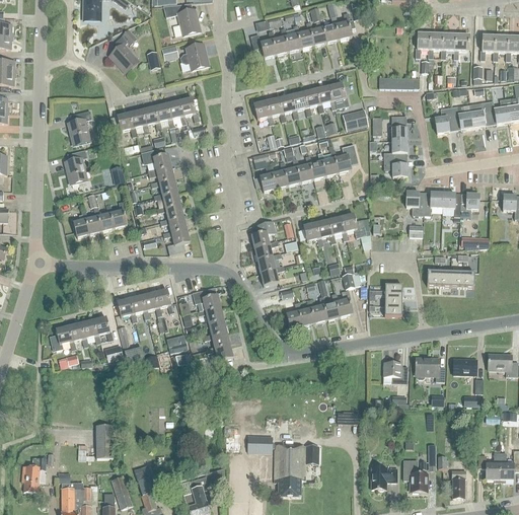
[(83,0),(83,20),(100,20),(100,0),(83,0)]
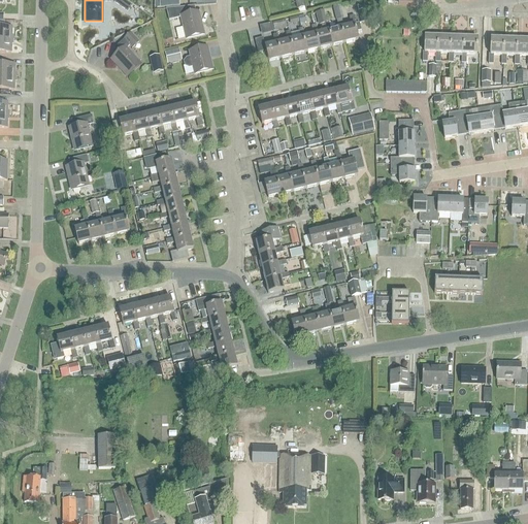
[(132,1),(130,0),(117,0),(127,8),(132,1)]
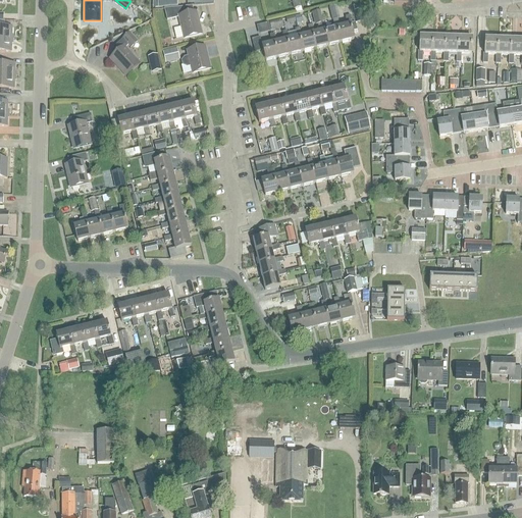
[(364,17),(360,0),(353,1),(357,19),(364,17)]
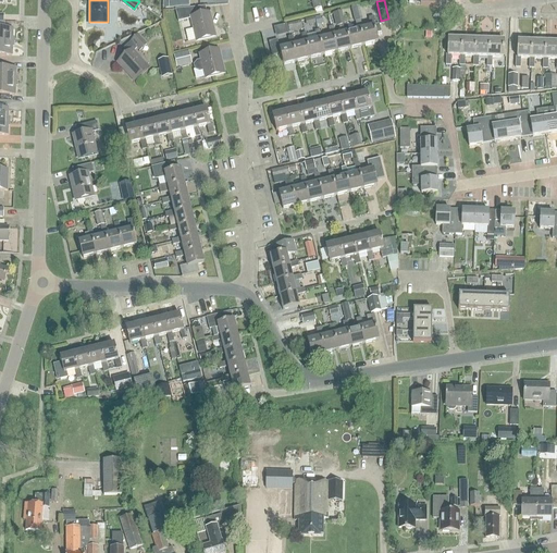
[(438,1),(420,1),(420,12),(438,13),(438,1)]
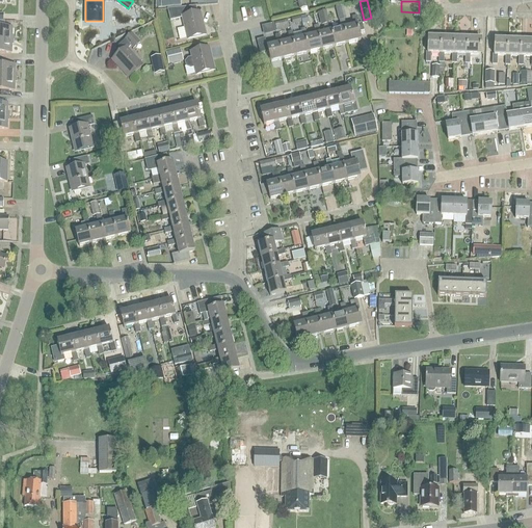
[(167,5),(169,17),(183,14),(188,36),(205,32),(200,7),(189,10),(188,3),(167,5)]
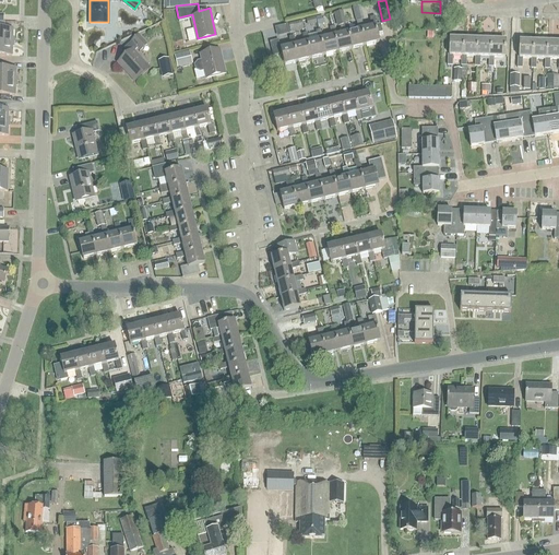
[(336,31),(334,32),(339,48),(352,45),(347,28),(349,28),(347,20),(345,20),(342,8),(334,10),(336,19),(339,18),(342,30),(336,31)]
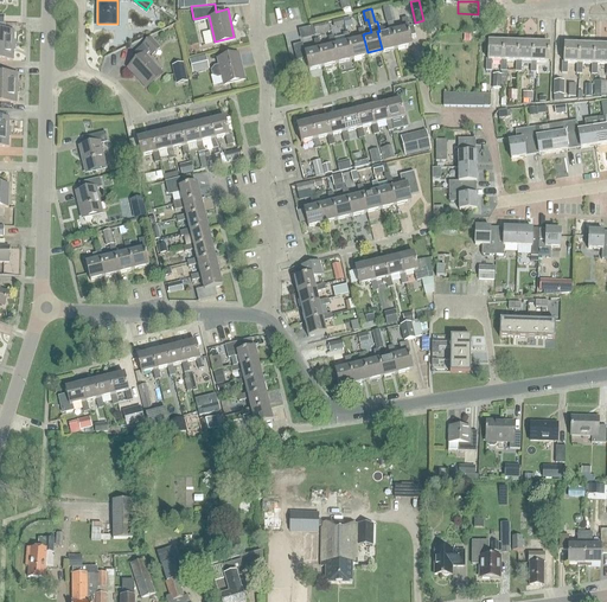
[(393,27),(396,45),(411,42),(409,32),(415,31),(413,23),(409,24),(407,14),(401,15),(403,25),(395,27),(393,27)]
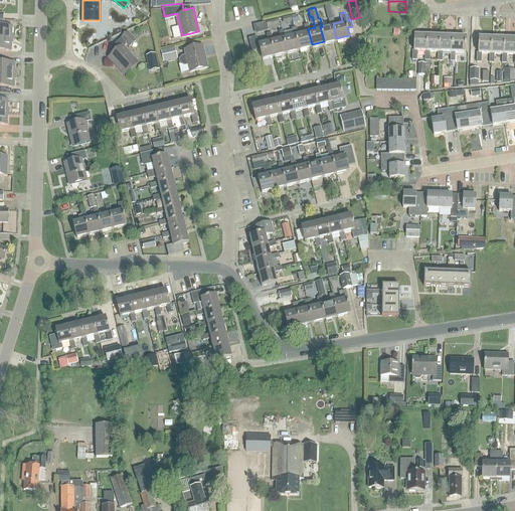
[(330,24),(322,26),(320,26),(324,41),(336,38),(333,23),(335,23),(333,15),(328,16),(330,24)]
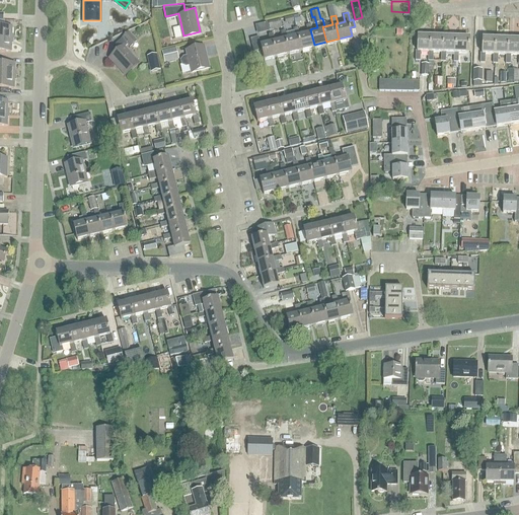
[(268,19),(270,24),(281,22),(280,16),(268,19)]
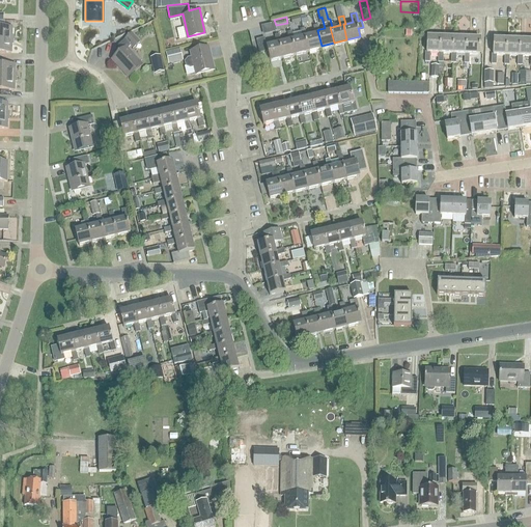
[(314,31),(306,33),(305,33),(308,49),(322,46),(317,30),(319,29),(317,21),(312,23),(314,31)]
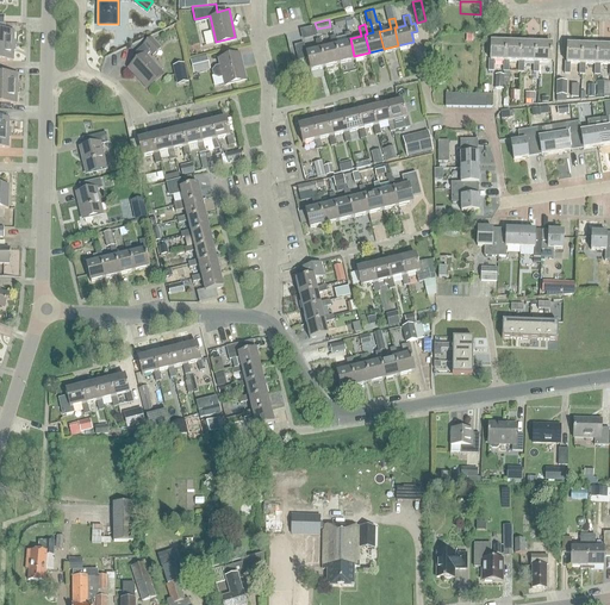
[(0,41),(13,42),(14,27),(0,26),(0,41)]
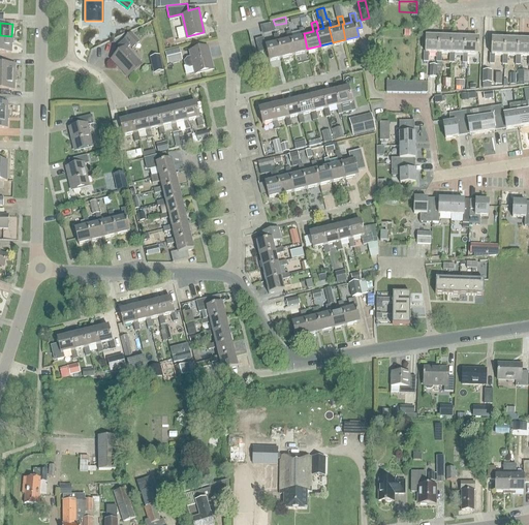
[(301,34),(292,36),(290,36),(294,52),(307,49),(304,33),(305,33),(303,25),(299,26),(301,34)]
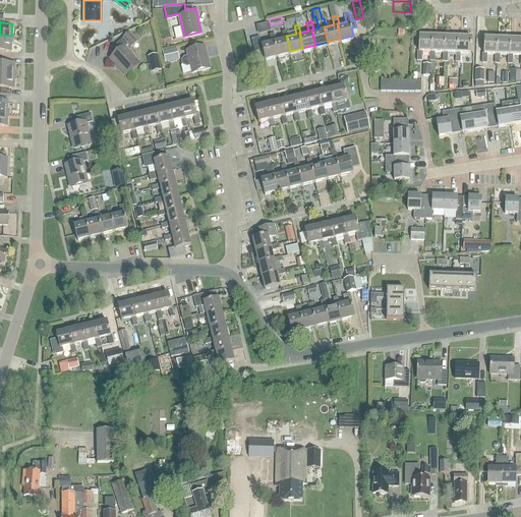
[(284,37),(276,39),(274,39),(278,54),(290,51),(286,36),(288,36),(286,27),(282,29),(284,37)]
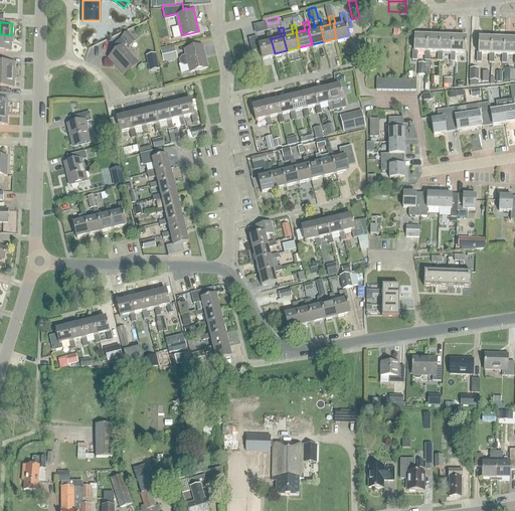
[(135,37),(127,28),(121,33),(121,34),(112,43),(115,47),(108,53),(125,71),(137,60),(122,43),(127,40),(129,43),(135,37)]
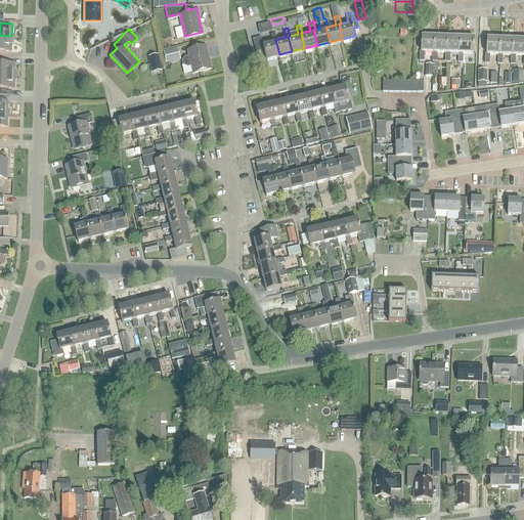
[(275,39),(277,39),(275,31),(270,32),(272,40),(263,42),(261,34),(253,36),(256,48),(263,46),(266,57),(279,54),(275,39)]
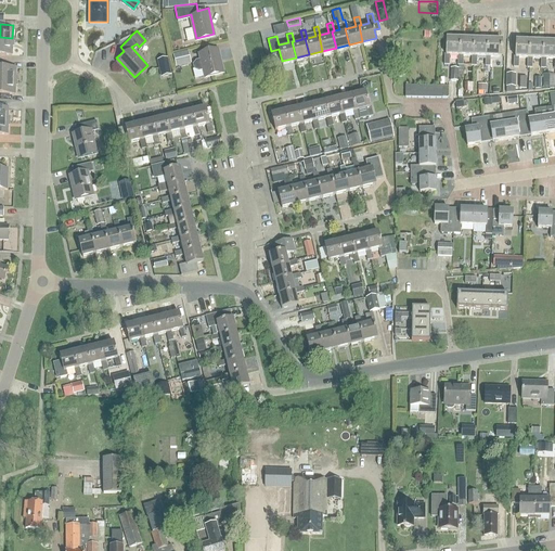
[(443,51),(443,60),(449,61),(449,51),(457,52),(460,52),(460,35),(447,35),(446,51),(443,51)]
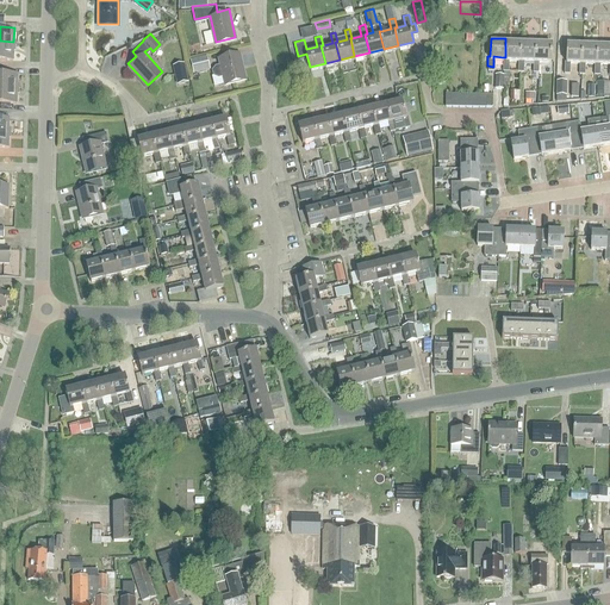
[(503,57),(503,67),(508,67),(509,57),(518,57),(521,57),(521,39),(505,38),(505,57),(503,57)]
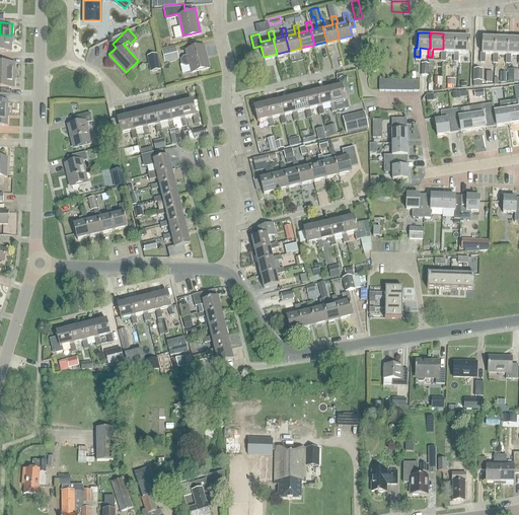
[(455,50),(456,33),(443,33),(443,49),(441,49),(440,57),(445,58),(445,49),(453,50),(455,50)]
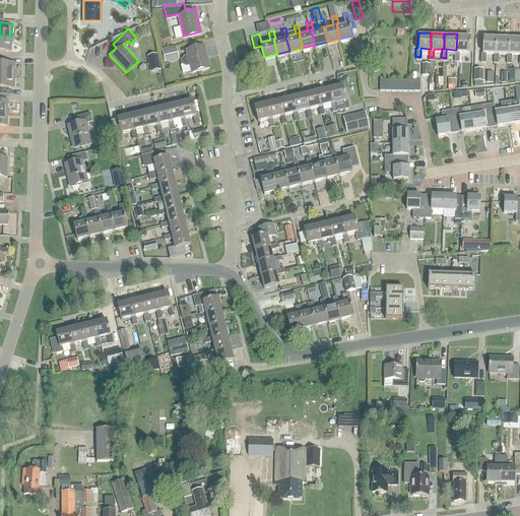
[(457,34),(456,50),(454,50),(454,58),(458,58),(459,50),(469,50),(470,35),(457,34)]
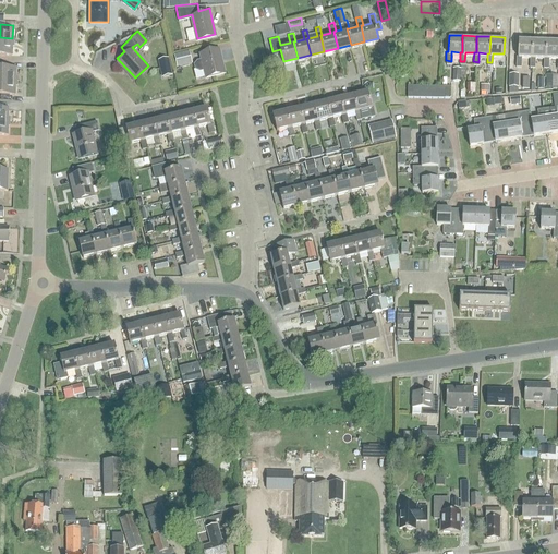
[(12,38),(0,37),(0,51),(12,51),(12,38)]
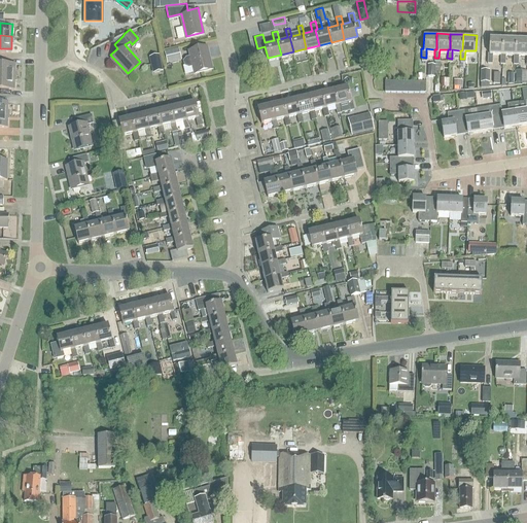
[(492,51),(500,51),(502,51),(503,35),(490,35),(489,50),(487,50),(487,60),(492,60),(492,51)]
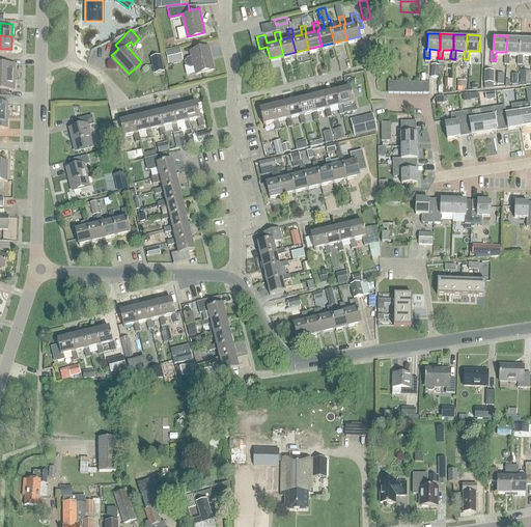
[(504,60),(509,60),(509,52),(518,52),(520,52),(520,36),(507,35),(506,52),(504,52),(504,60)]
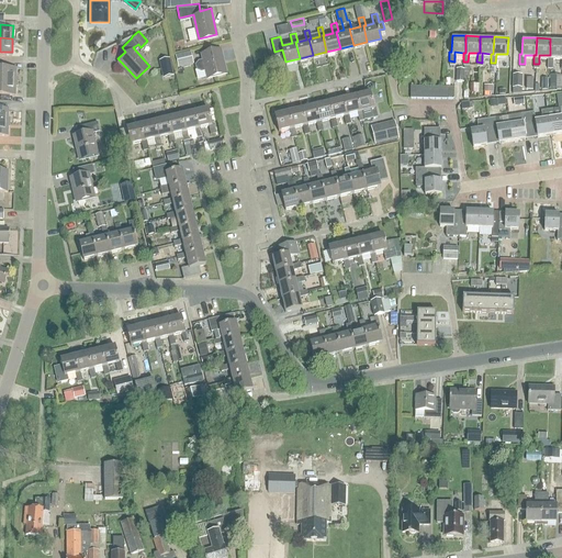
[(548,55),(548,65),(552,65),(552,56),(561,56),(561,55),(561,38),(550,38),(550,55),(548,55)]
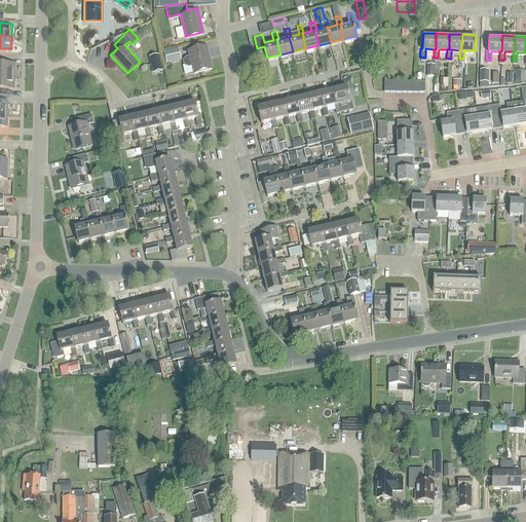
[(194,71),(212,67),(205,42),(188,46),(190,53),(186,54),(184,58),(184,62),(188,64),(192,63),(194,71)]
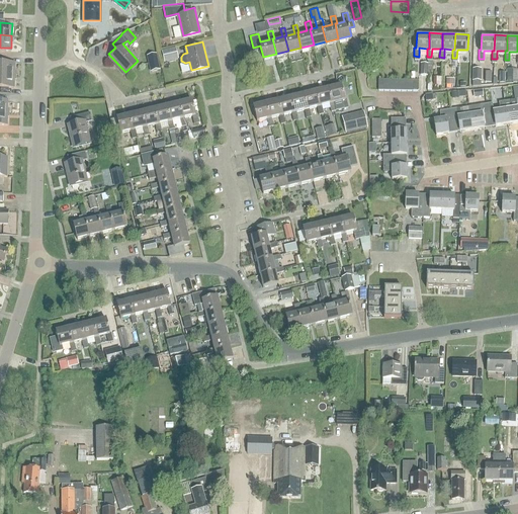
[(161,48),(164,59),(178,56),(175,44),(161,48)]
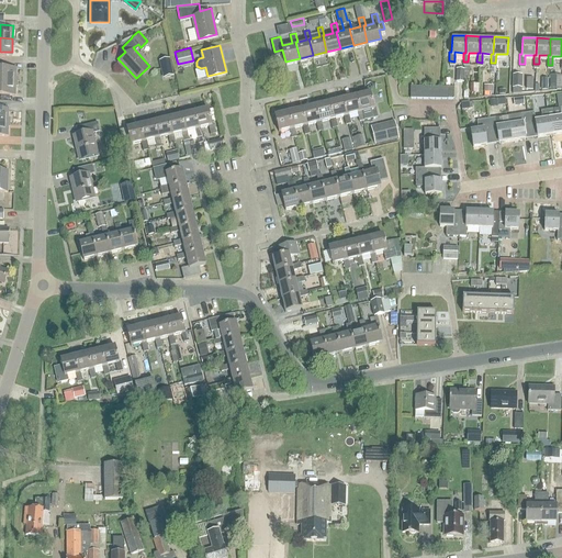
[(0,77),(15,78),(17,65),(0,64),(0,77)]
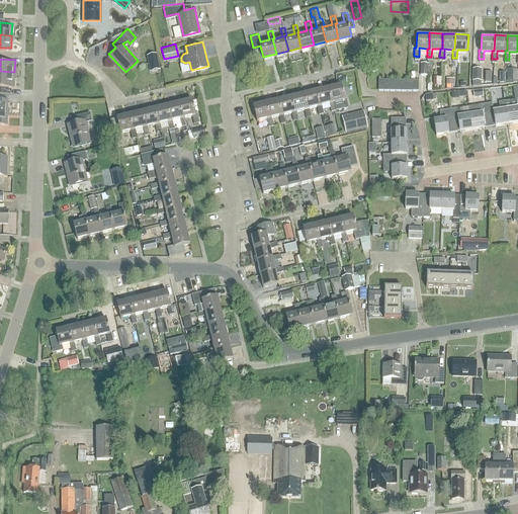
[(150,61),(152,69),(160,67),(158,59),(150,61)]
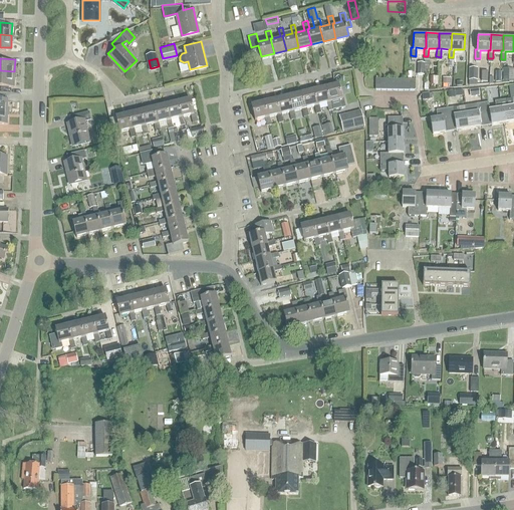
[(477,65),(469,64),(468,76),(477,77),(477,65)]
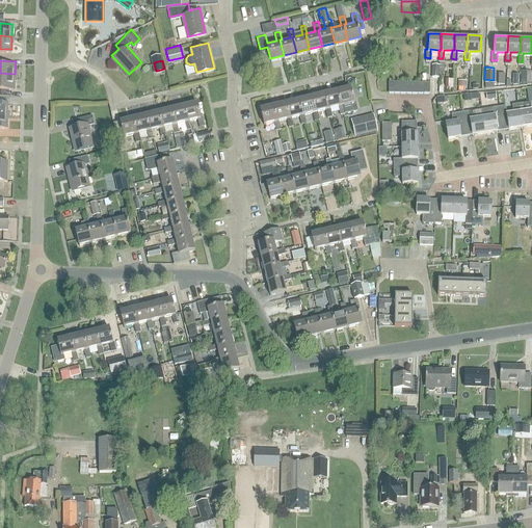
[(521,69),(521,81),(531,81),(531,69),(521,69)]
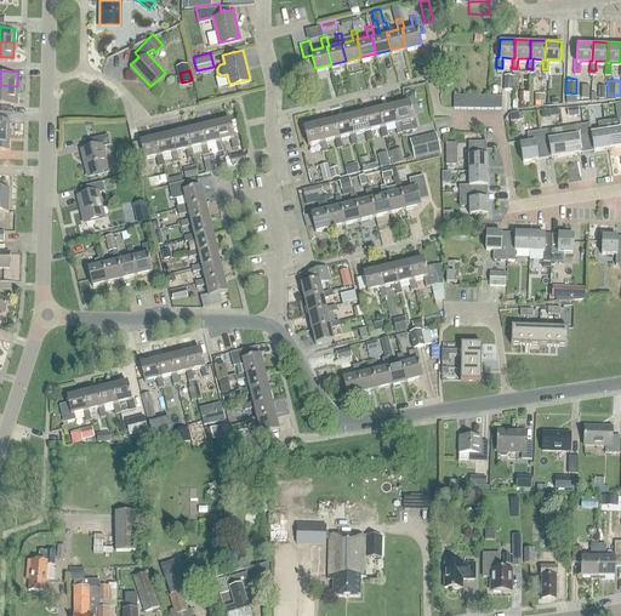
[(17,86),(0,85),(0,101),(17,102),(17,86)]
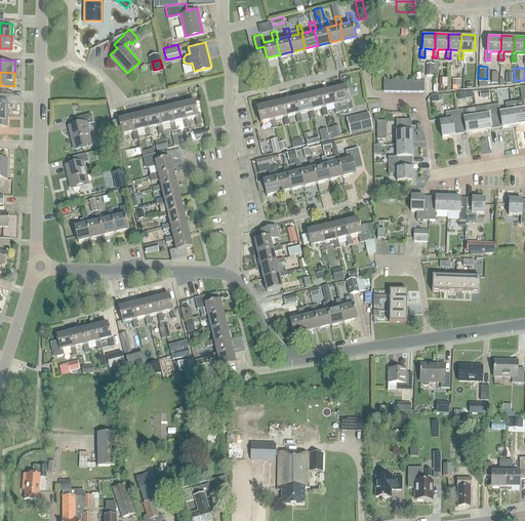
[(346,83),(332,86),(336,102),(338,101),(346,99),(348,108),(353,106),(351,97),(349,97),(346,83)]
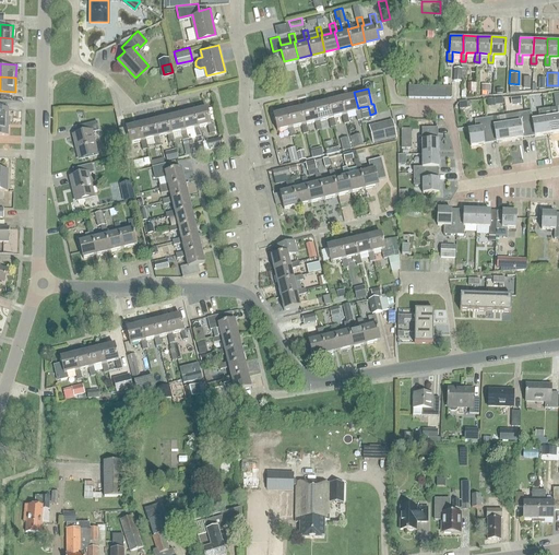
[(354,92),(341,95),(344,111),(346,110),(355,109),(357,118),(363,116),(360,107),(358,108),(354,92)]
